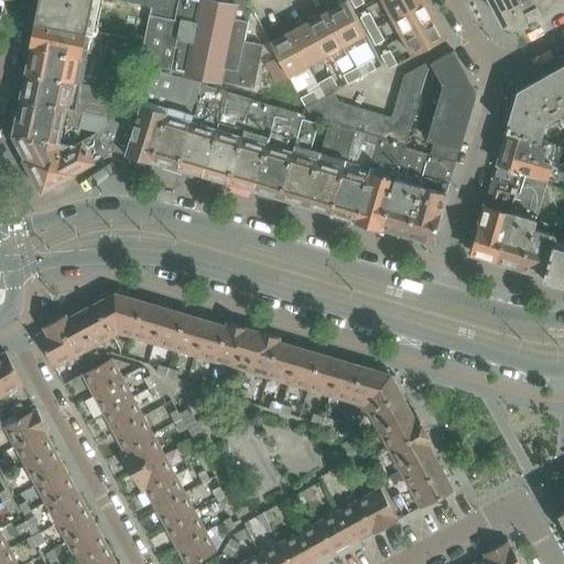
[(166,0),(39,0),(35,20),(91,32),(96,33),(101,0),(114,0),(151,8),(165,10),(166,0)]
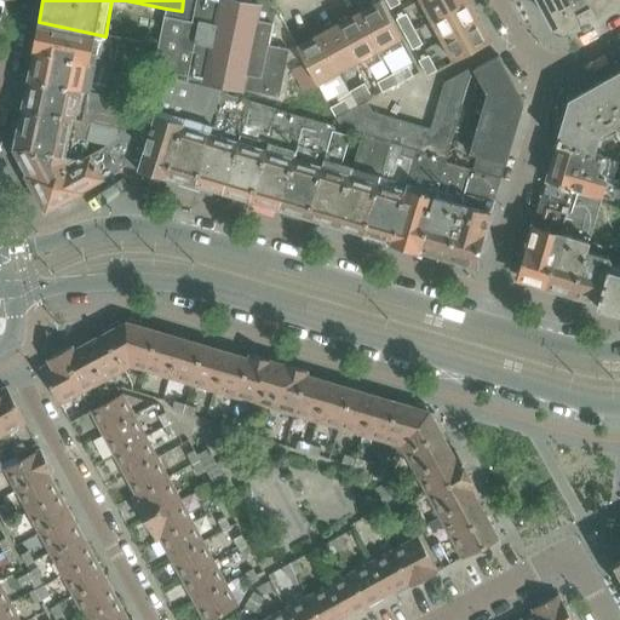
[(270,0),(183,0),(182,11),(166,9),(158,49),(151,74),(189,82),(189,79),(202,82),(202,84),(245,92),(245,91),(280,98),(290,50),(271,46),(276,23),(274,23),(277,11),(270,0)]
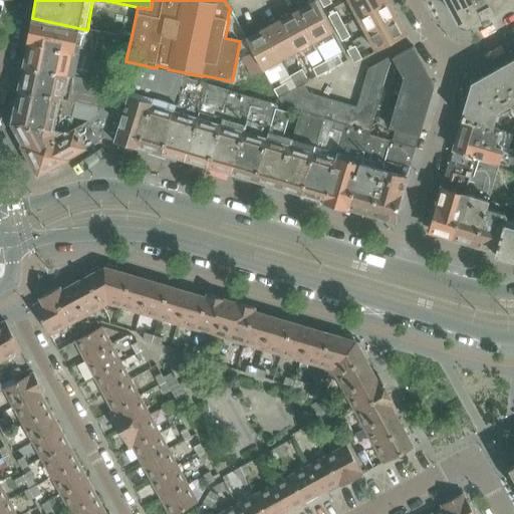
[(356,17),(388,0),(347,0),(356,17)]
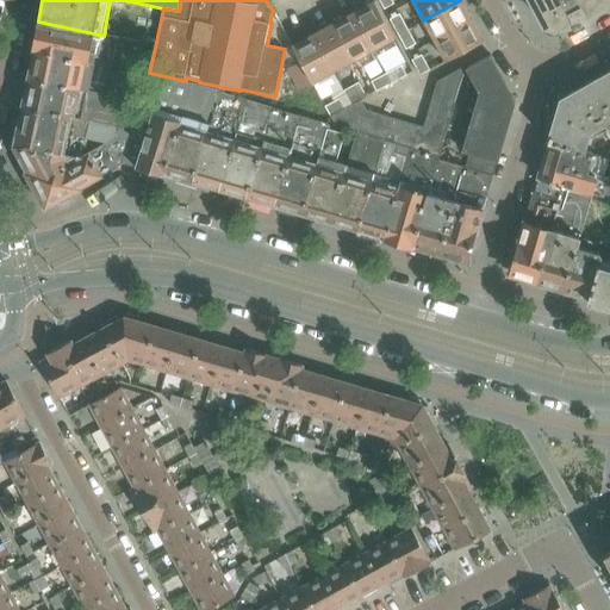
[(471,20),(468,16),(467,16),(464,11),(466,11),(460,0),(423,20),(435,41),(471,20)]
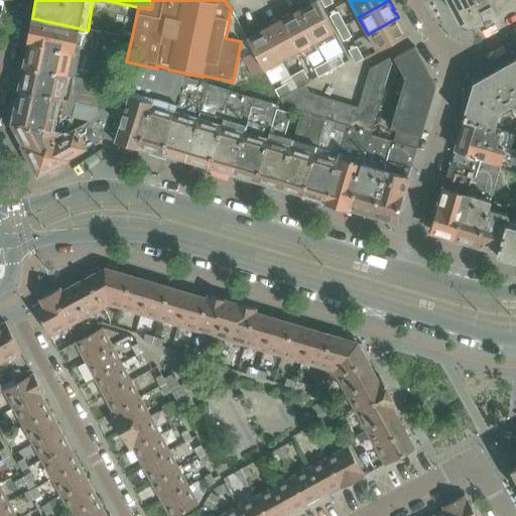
[(515,1),(515,0),(448,0),(461,22),(469,24),(484,16),(484,17),(490,14),(491,15),(515,1)]
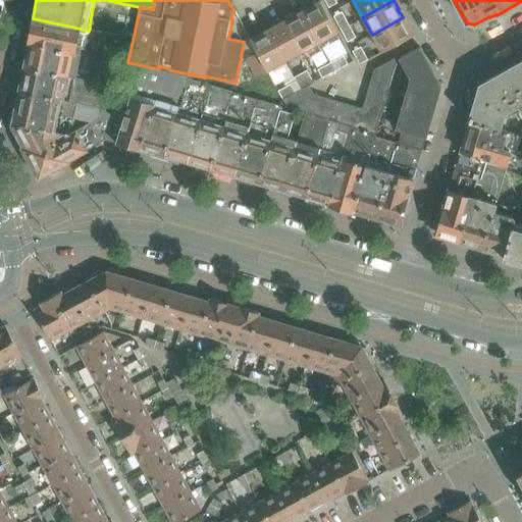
[(337,33),(320,1),(311,6),(311,8),(307,10),(307,9),(302,11),(319,43),(337,33)]
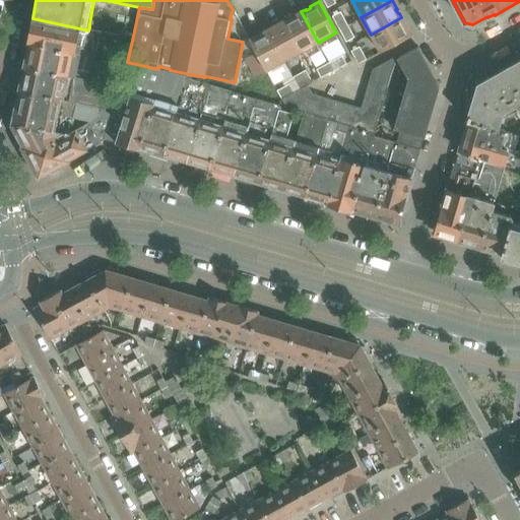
[(318,43),(301,11),(297,14),(297,15),(293,17),(293,16),(283,20),(301,52),(318,43)]
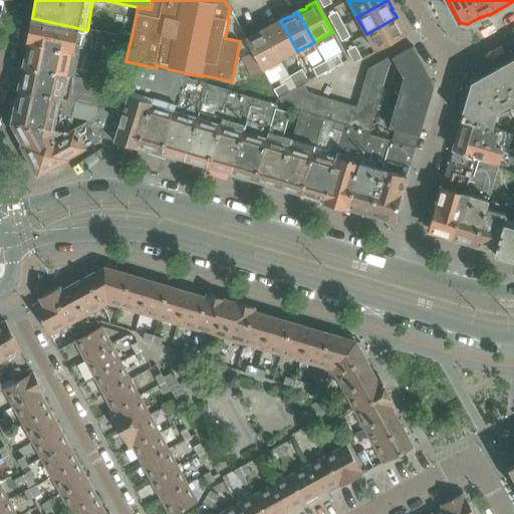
[(343,24),(336,12),(328,16),(334,29),(343,24)]
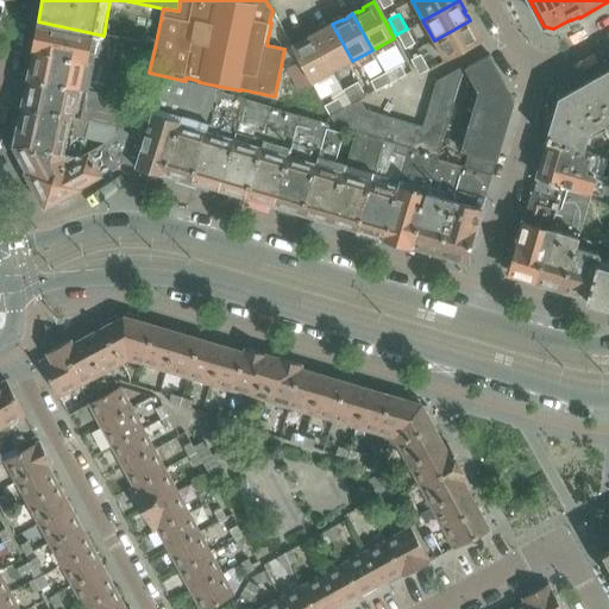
[(482,41),(476,30),(475,31),(472,26),(473,25),(470,20),(434,41),(445,61),(477,44),(482,41)]
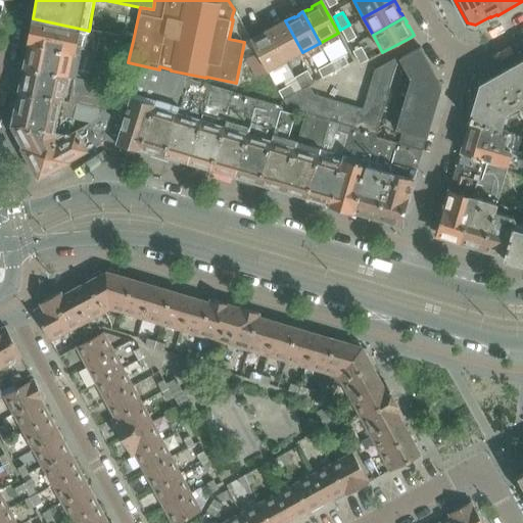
[(128,62),(133,41),(85,31),(85,30),(33,18),(28,44),(29,45),(79,55),(80,54),(128,64),(128,62)]
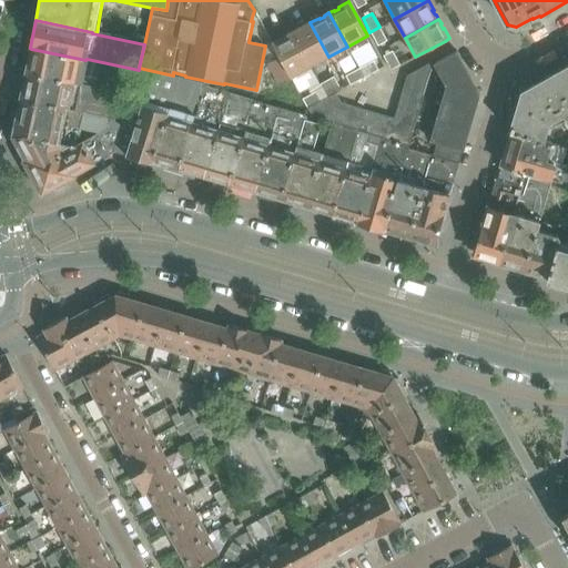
[(328,57),(310,22),(301,27),(302,29),(297,31),(296,30),(291,32),(310,67),(328,57)]
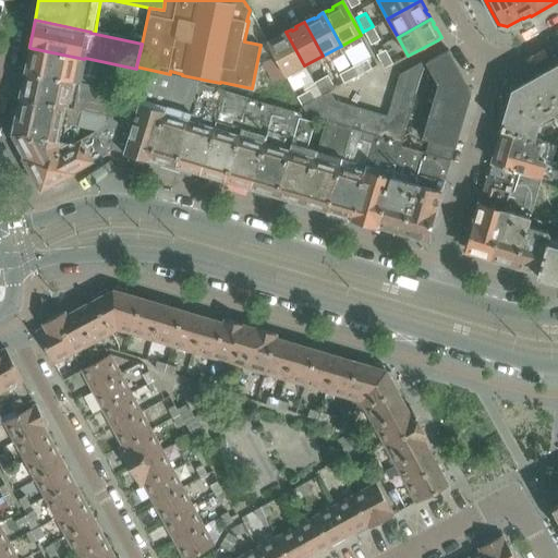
[(380,40),(373,26),(363,32),(371,46),(380,40)]
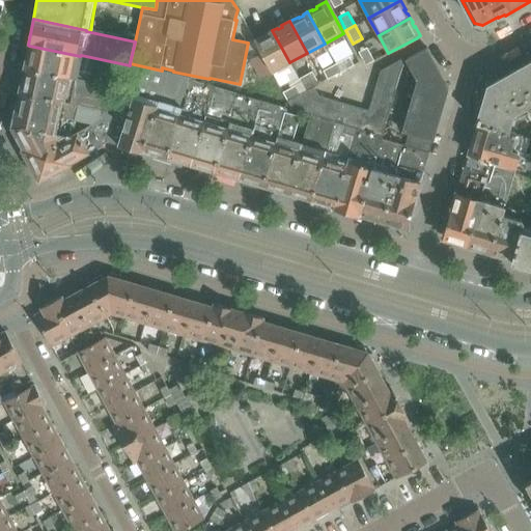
[(289,62),(272,30),(268,33),(269,34),(264,36),(263,35),(254,40),(272,73),(289,62)]
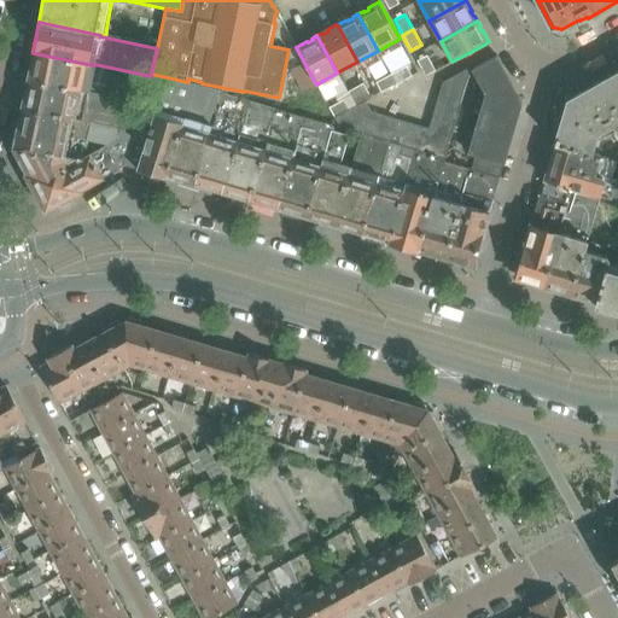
[(139,75),(93,65),(34,53),(29,80),(88,92),(88,89),(122,97),(122,94),(134,97),(139,75)]
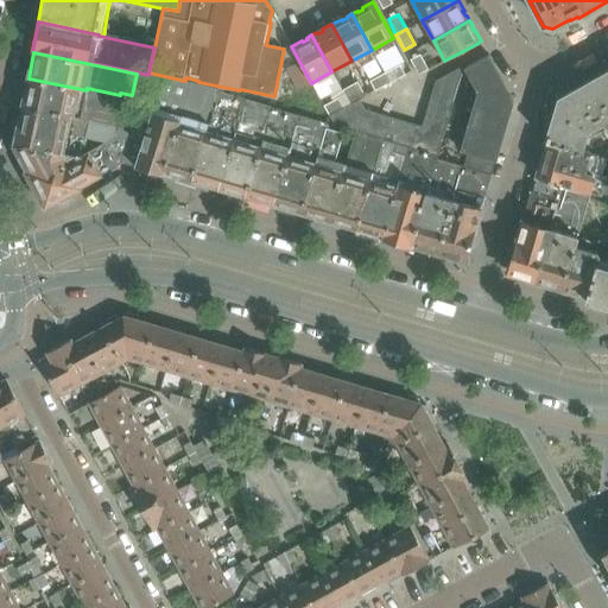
[(428,70),(419,55),(410,59),(418,75),(428,70)]
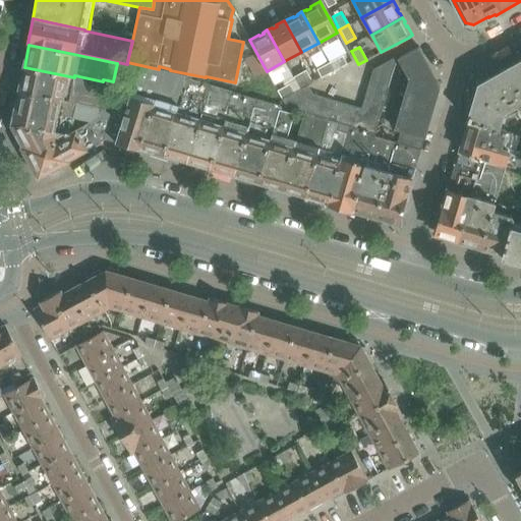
[(429,66),(419,47),(414,50),(398,59),(408,77),(429,66)]
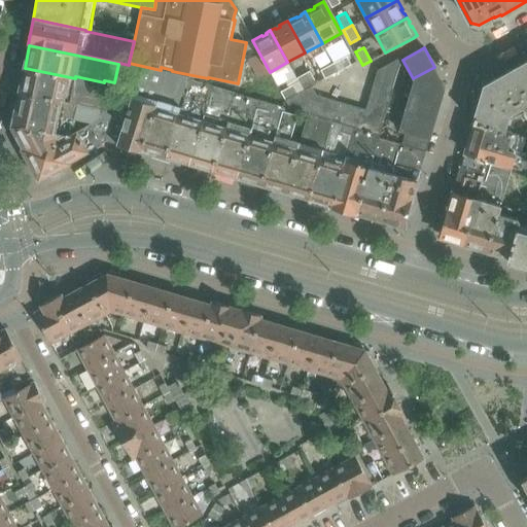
[(351,65),(346,57),(334,64),(338,72),(351,65)]
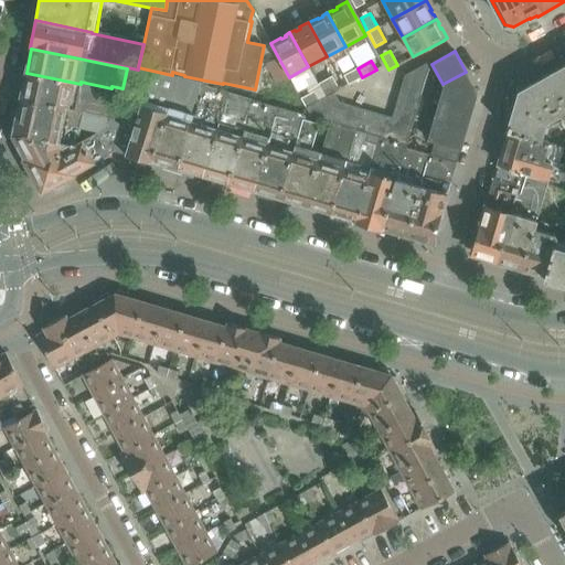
[(423,93),(432,64),(430,62),(404,75),(402,86),(423,93)]
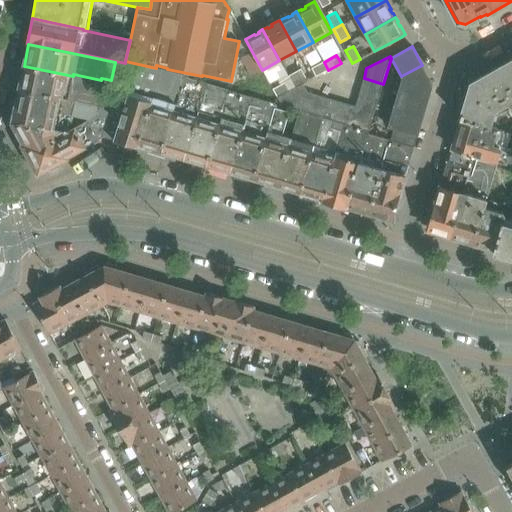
[(511,59),(473,82),(469,87),(460,117),(490,126),(495,109),(509,100),(511,105),(511,59)]
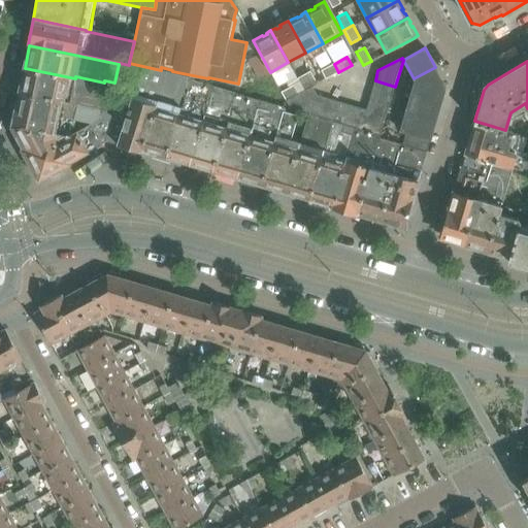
[(142,153),(142,151),(155,108),(165,71),(161,70),(129,63),(129,65),(122,87),(114,112),(111,123),(106,141),(118,144),(142,153)]
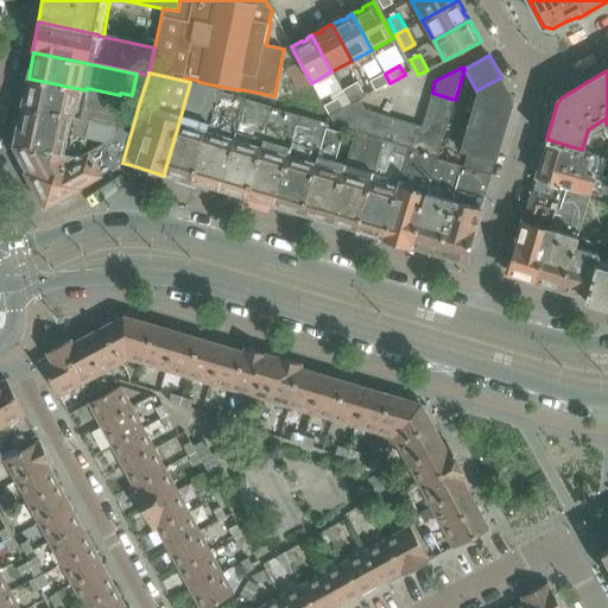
[(390,83),(385,74),(369,81),(374,92),(390,83)]
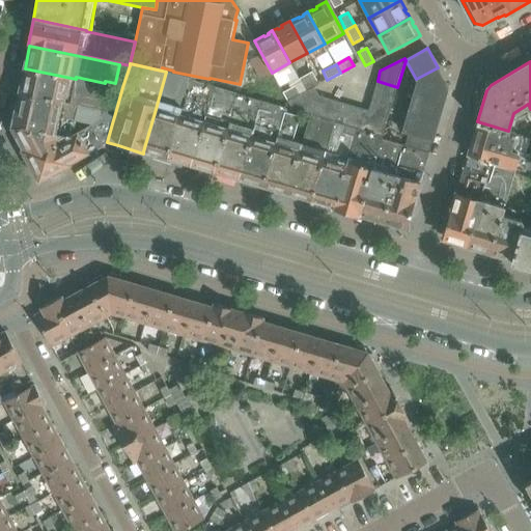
[(438,67),(416,79),(417,82),(414,92),(444,102),(448,88),(438,67)]
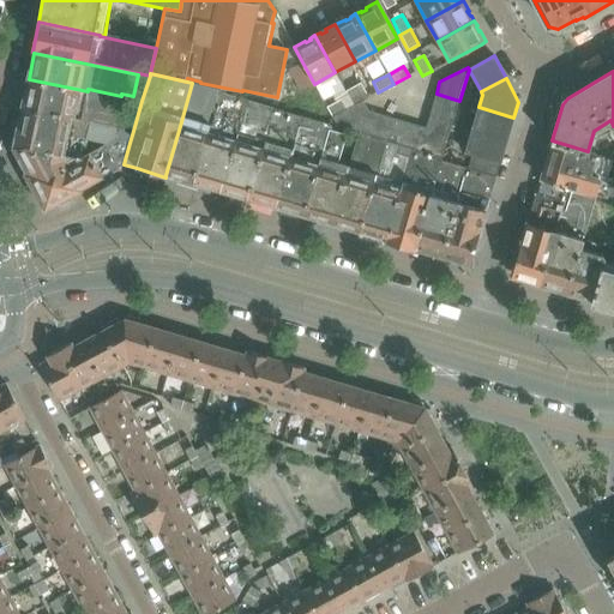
[(133,131),(142,101),(139,101),(139,102),(88,91),(29,79),(23,108),(133,131)]
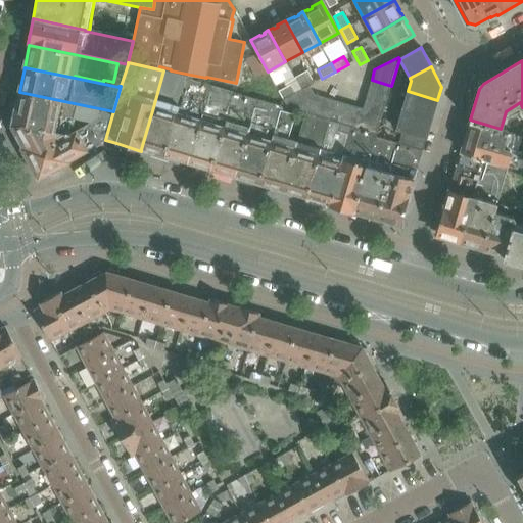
[(164,156),(188,77),(163,70),(153,107),(141,149),(164,156)]
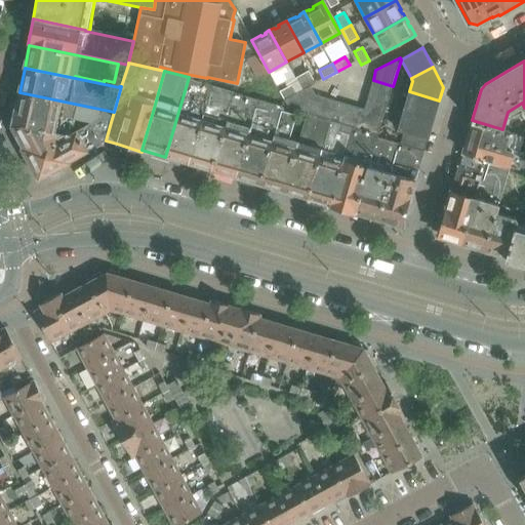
[(315,83),(309,71),(295,78),(297,82),(301,91),(310,86),(315,83)]
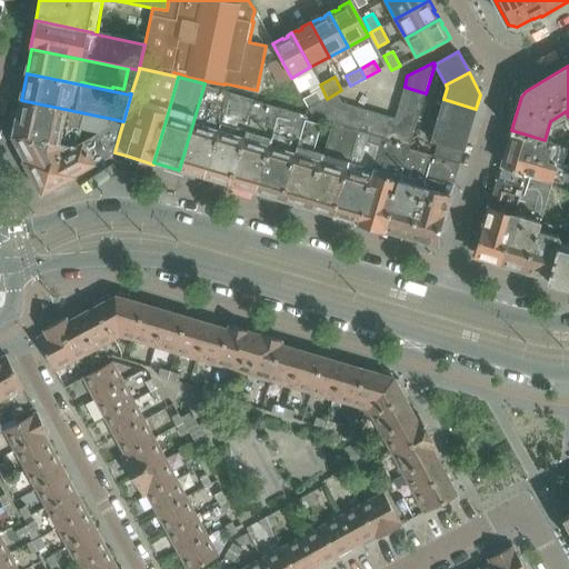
[(226,106),(230,95),(205,87),(205,83),(179,170),(206,178),(226,107),(226,106)]
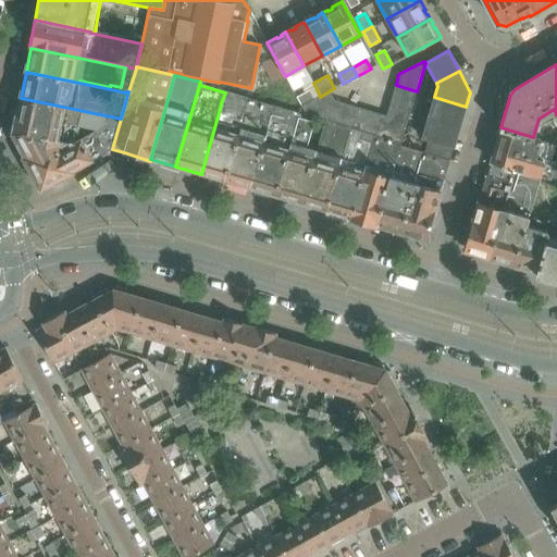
[(413,101),(417,91),(396,85),(393,96),(413,101)]
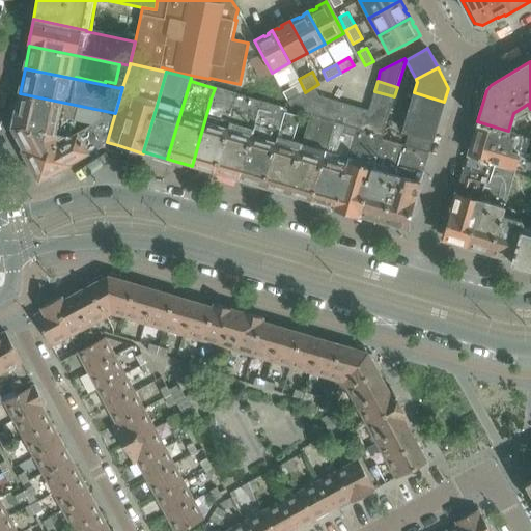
[(287,102),(305,92),(301,83),(283,93),(287,102)]
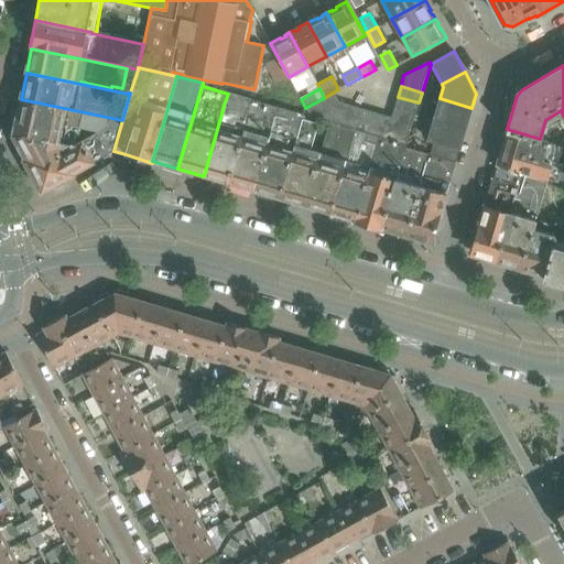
[(326,121),(331,107),(338,102),(333,93),(324,98),(305,108),(310,117),(326,121)]
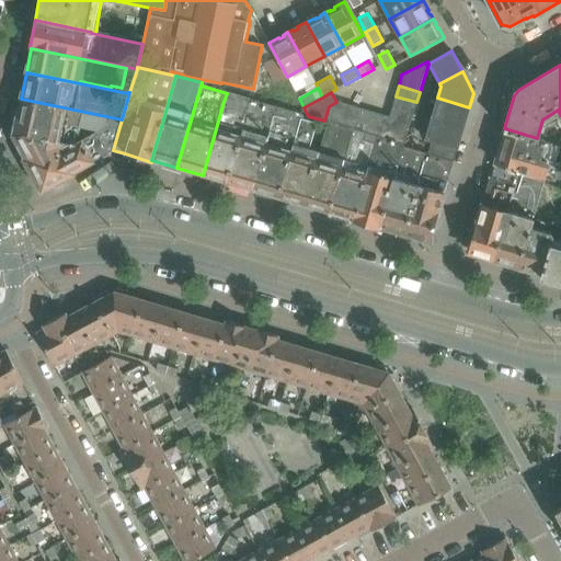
[(227,182),(243,128),(244,123),(245,123),(248,114),(247,113),(250,101),(227,93),(222,104),(222,105),(203,175),(227,182)]
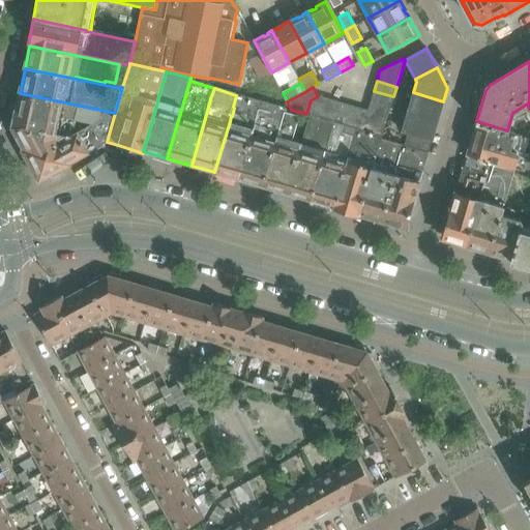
[(390,107),(393,96),(374,91),(371,100),(390,107)]
